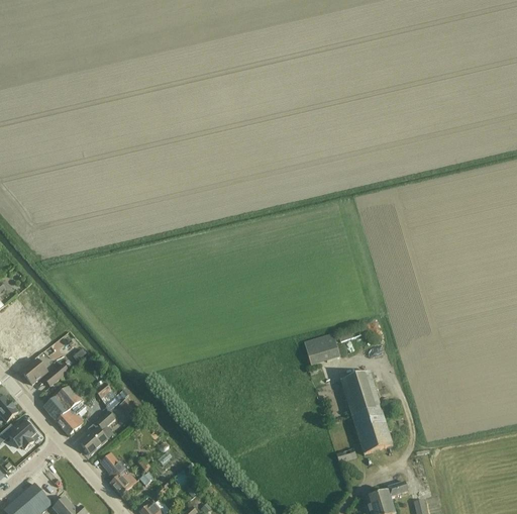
[(34,313),(46,328),(57,319),(44,304),(34,313)]
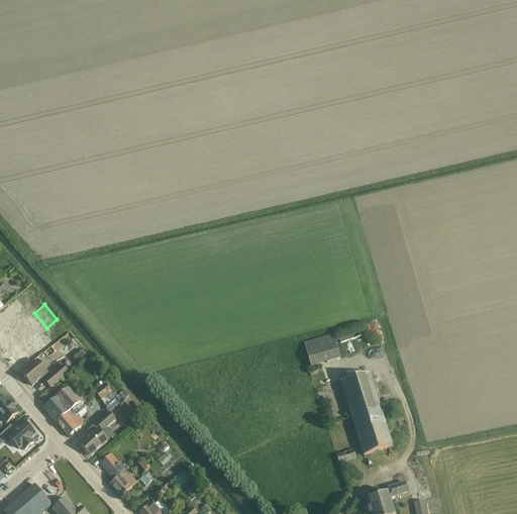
[(0,348),(3,352),(19,339),(5,322),(0,326),(0,348)]
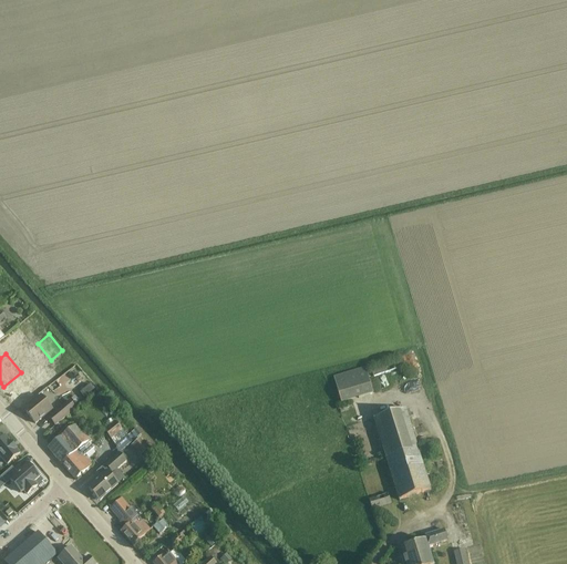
[(58,371),(50,362),(45,366),(52,376),(58,371)]
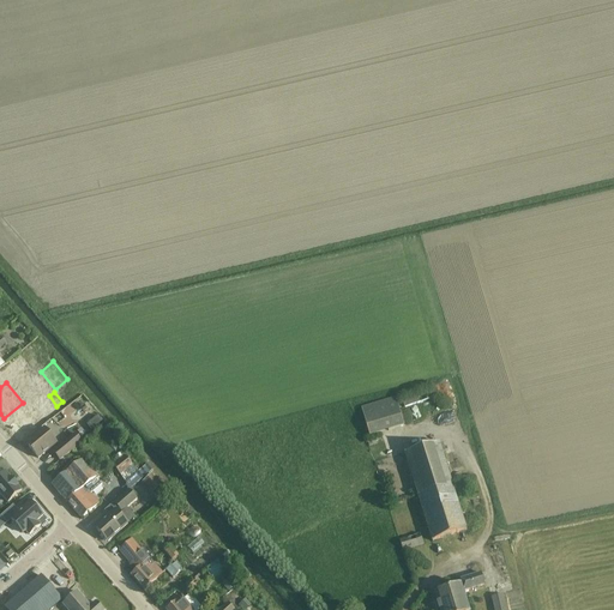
[(404,422),(396,394),(361,405),(369,433),(404,422)]
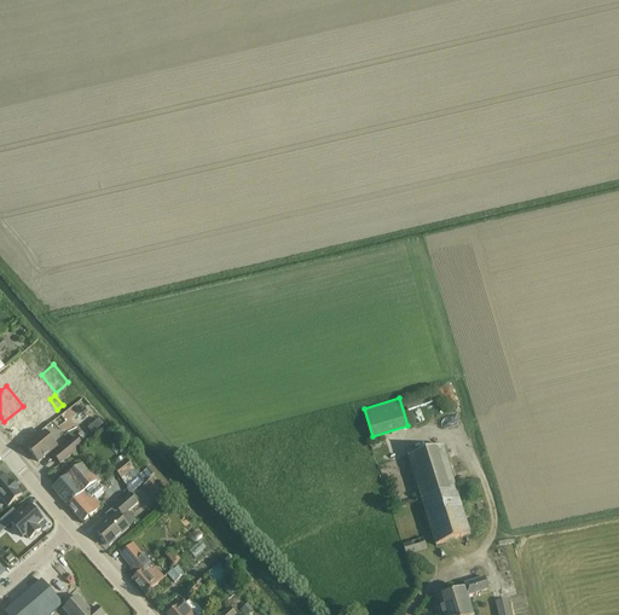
[(21,441),(30,434),(38,428),(27,415),(28,412),(23,406),(4,422),(21,441)]
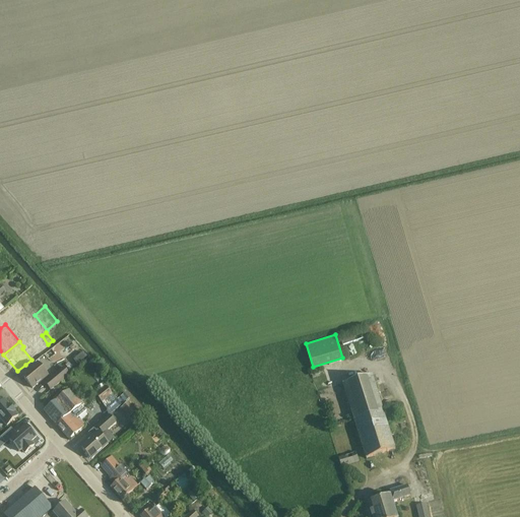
[(83,350),(73,358),(77,363),(86,354),(83,350)]
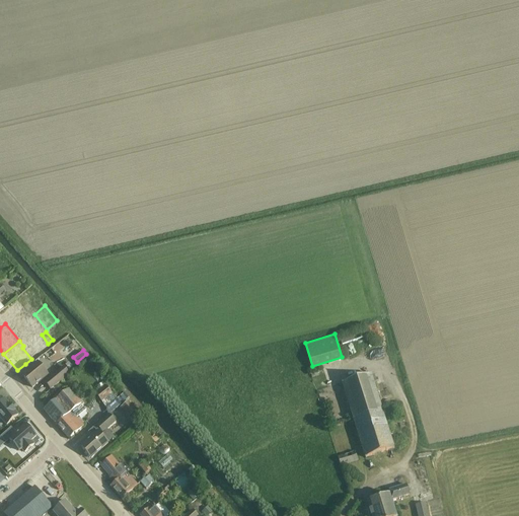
[(22,372),(32,385),(49,372),(39,359),(22,372)]
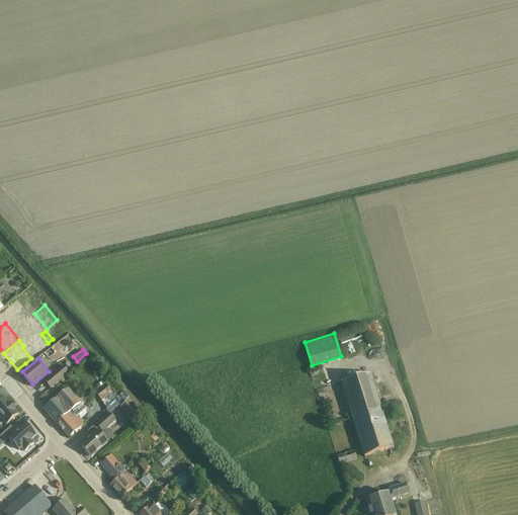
[(45,378),(51,387),(70,370),(64,363),(45,378)]
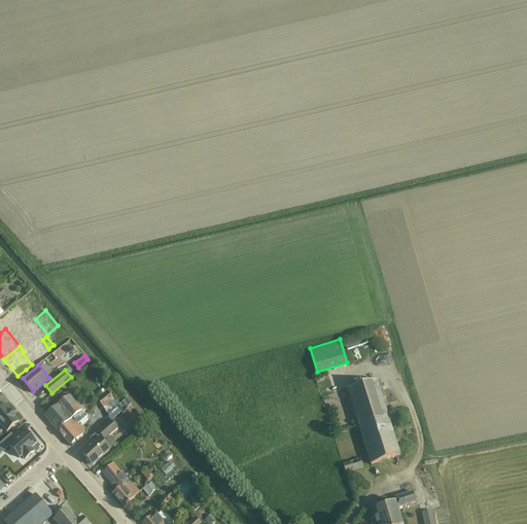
[(377,378),(348,386),(367,452),(371,462),(399,453),(396,443),(377,378)]
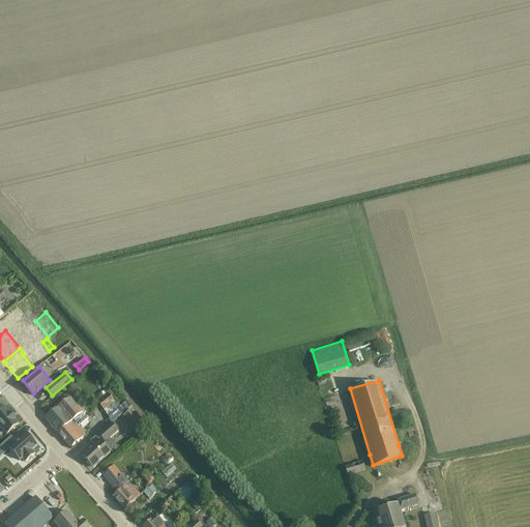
[(16,390),(23,400),(30,393),(23,384),(16,390)]
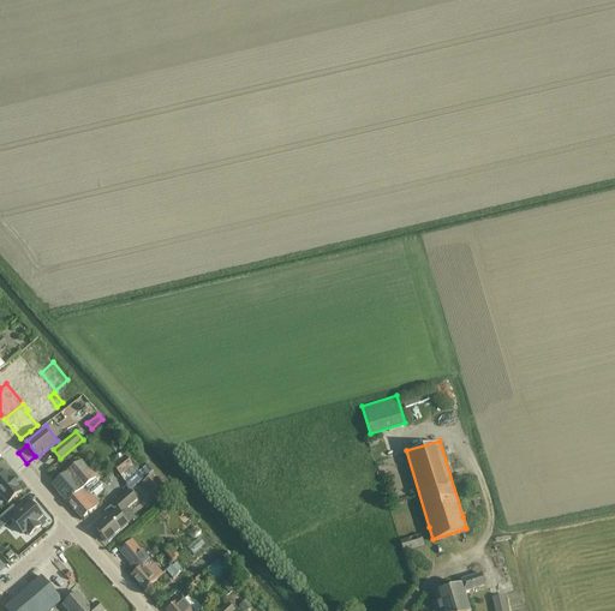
[(126,454),(113,462),(120,472),(126,480),(138,471),(132,463),(126,454)]
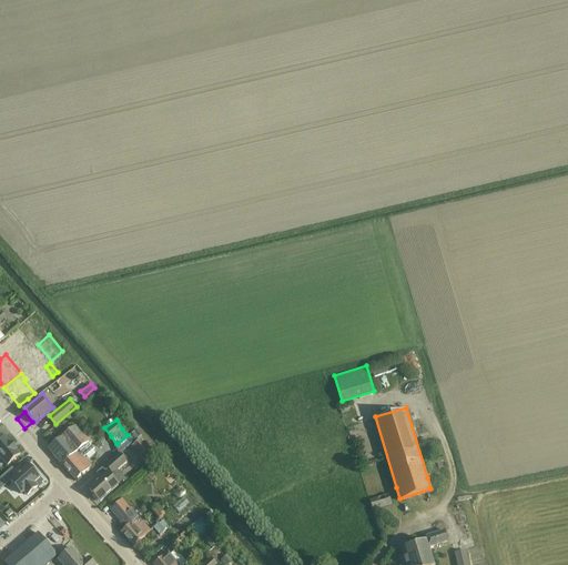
[(77,477),(84,471),(92,464),(83,454),(93,445),(74,423),(57,439),(48,446),(77,477)]
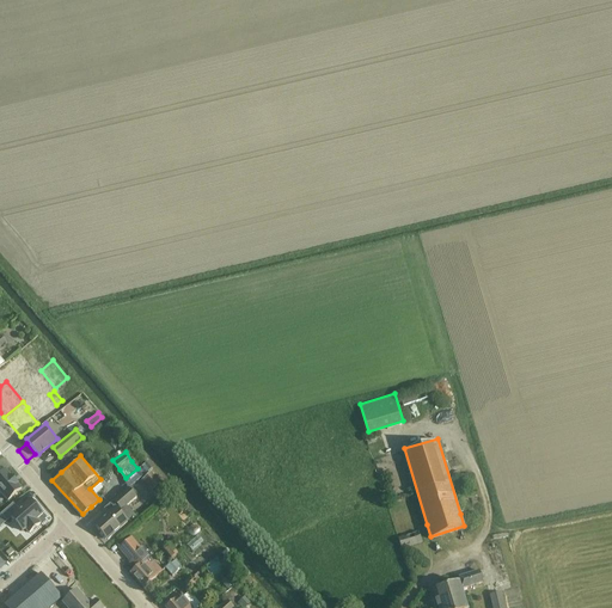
[(5,467),(0,472),(0,487),(8,497),(22,486),(17,481),(18,481),(12,474),(5,467)]
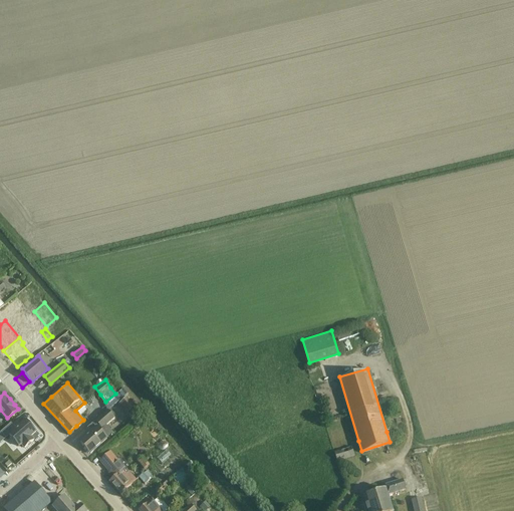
[(107,409),(95,419),(101,427),(114,416),(107,409)]
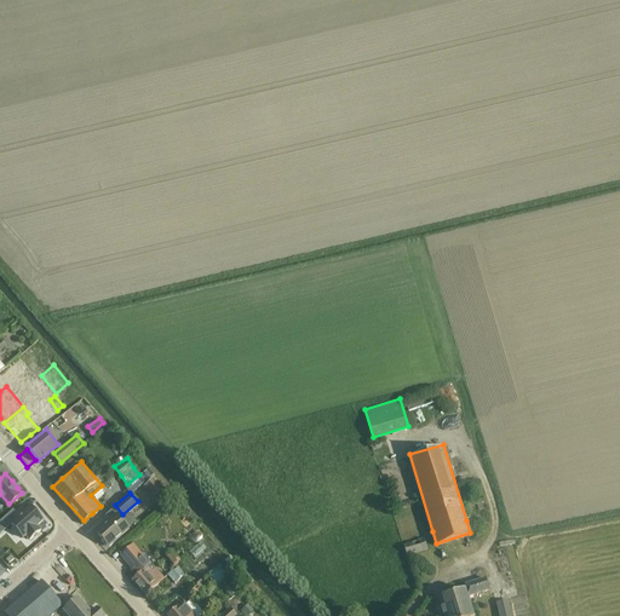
[(12,508),(0,518),(6,525),(10,523),(22,536),(26,534),(29,539),(40,528),(36,523),(44,517),(32,504),(17,516),(12,508)]
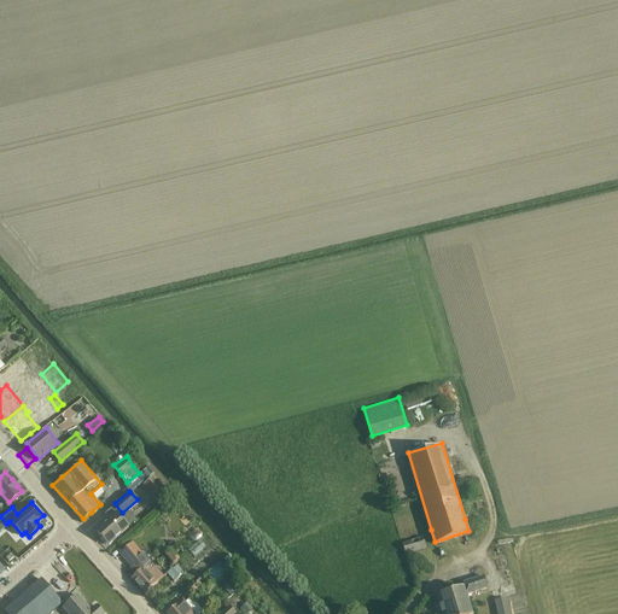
[(109,542),(117,534),(136,518),(128,508),(120,515),(116,510),(95,528),(109,542)]
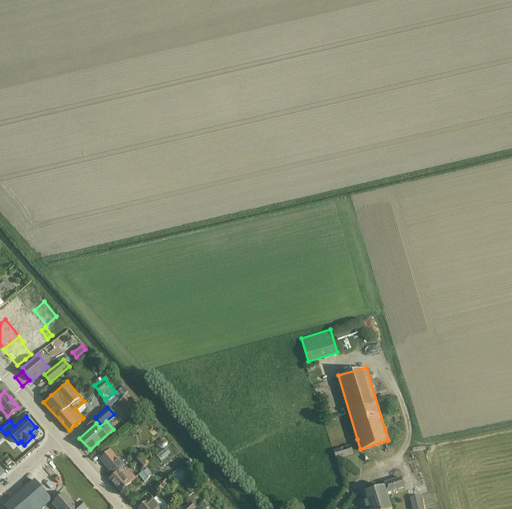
[(43,435),(47,425),(40,422),(36,432),(43,435)]
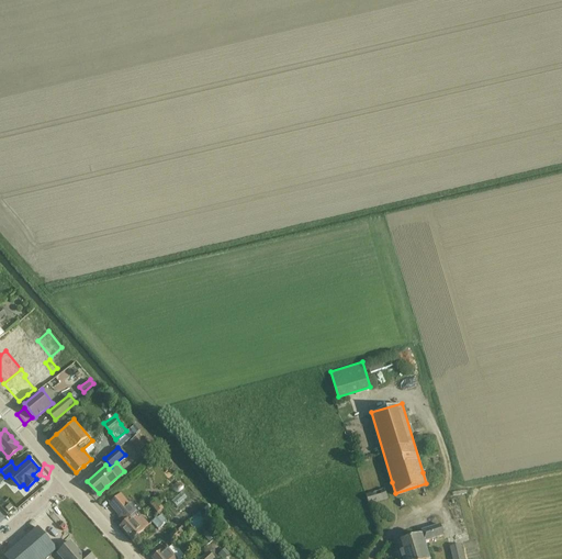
[(385,483),(366,488),(369,500),(389,495),(385,483)]
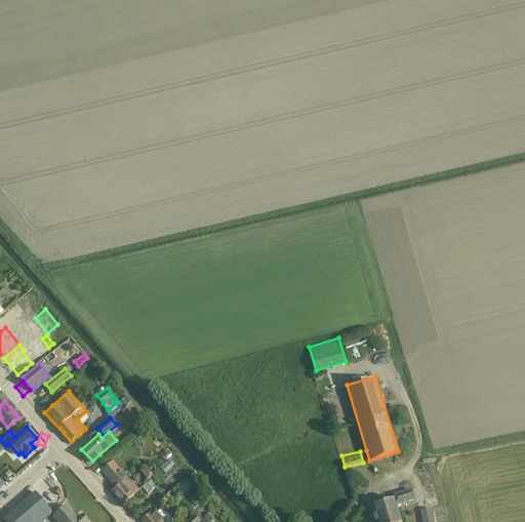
[(103,469),(111,479),(114,476),(119,482),(112,489),(122,500),(135,488),(137,487),(130,479),(117,465),(113,459),(103,469)]
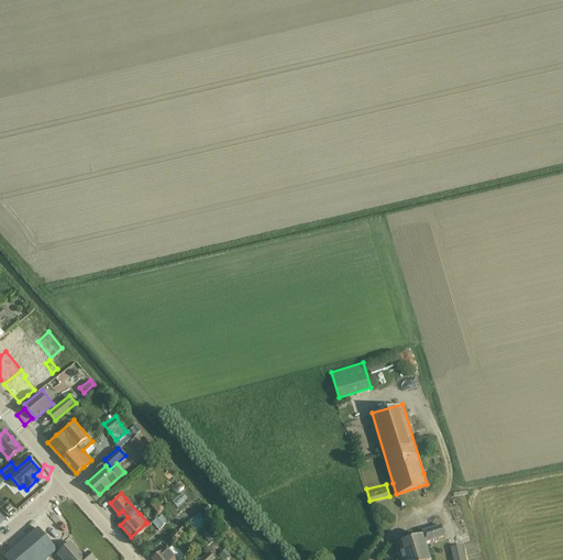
[(157,512),(161,509),(164,507),(156,498),(151,504),(157,512)]
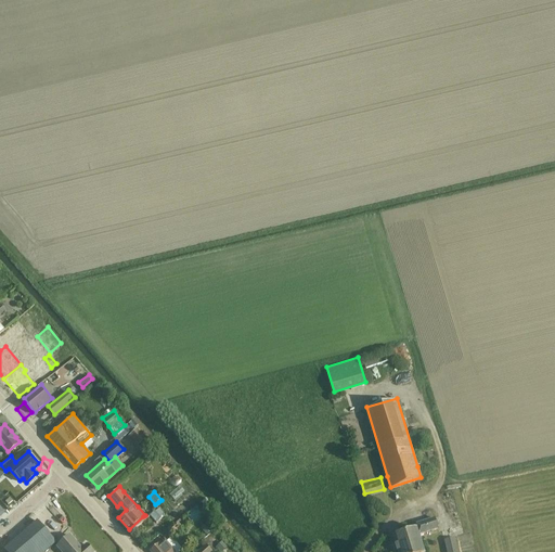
[(156,520),(162,515),(155,508),(150,513),(156,520)]
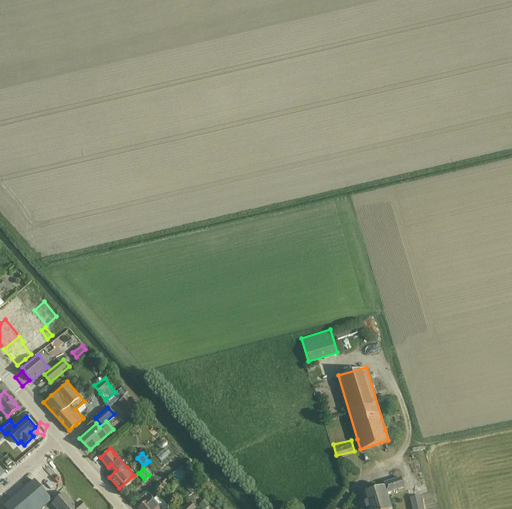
[(366,508),(381,508),(392,506),(388,491),(404,486),(401,475),(383,481),(384,483),(361,490),(366,508)]
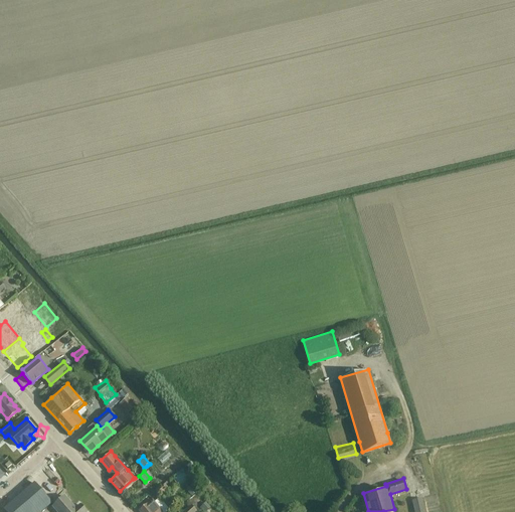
[(3,507),(7,511),(38,511),(51,501),(34,481),(3,507)]
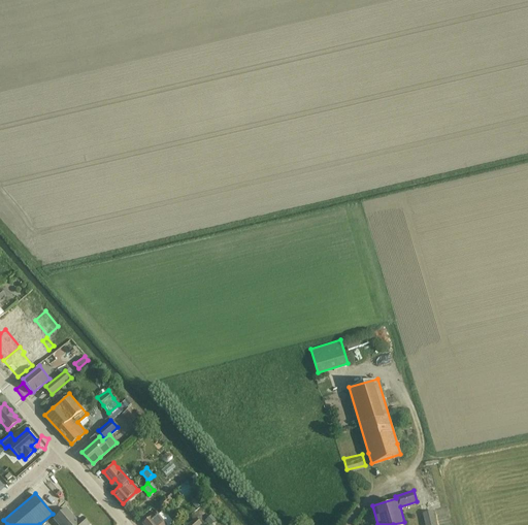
[(160,501),(164,505),(170,500),(172,498),(169,494),(167,496),(166,495),(160,501)]
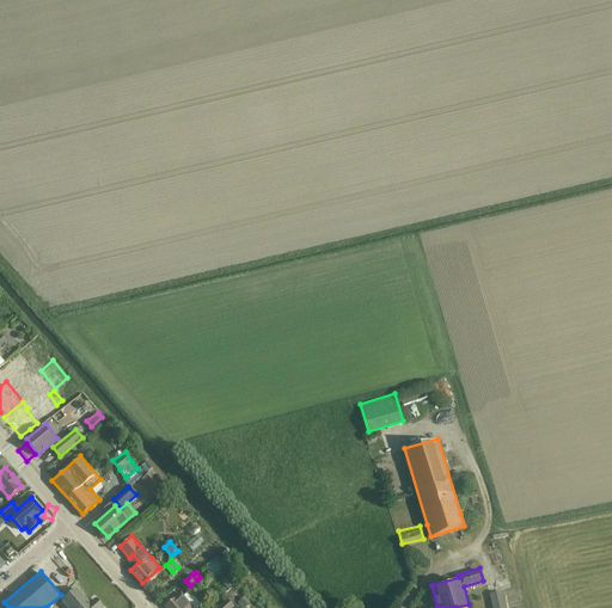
[(228,575),(222,579),(228,585),(233,581),(228,575)]
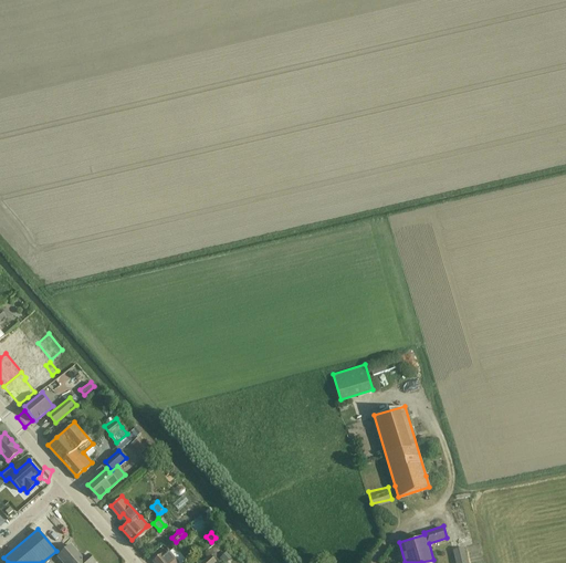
[(64,562),(93,562),(95,562),(87,553),(83,558),(71,543),(58,555),(64,562)]
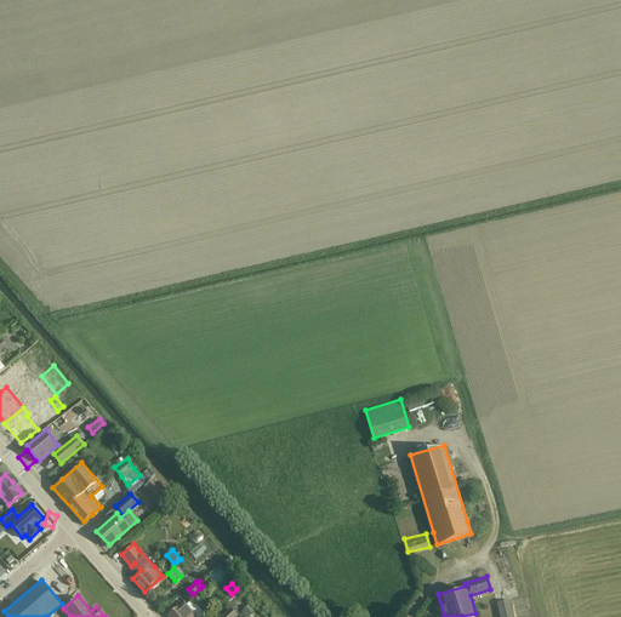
[(510,598),(496,601),(500,616),(510,616),(514,616),(510,598)]
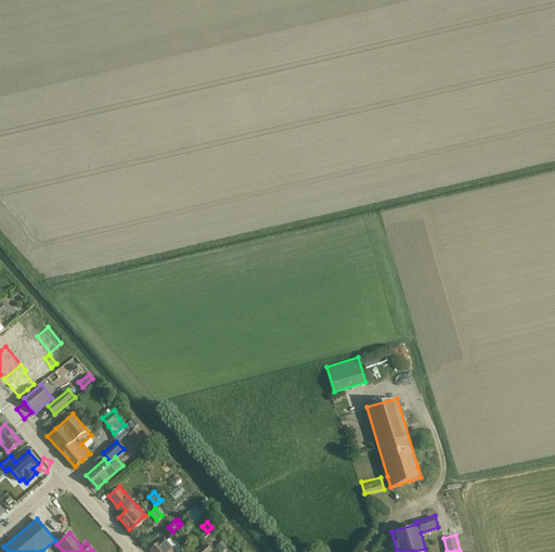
[(172,551),(175,551),(165,539),(162,541),(160,539),(150,549),(152,551),(172,551)]
